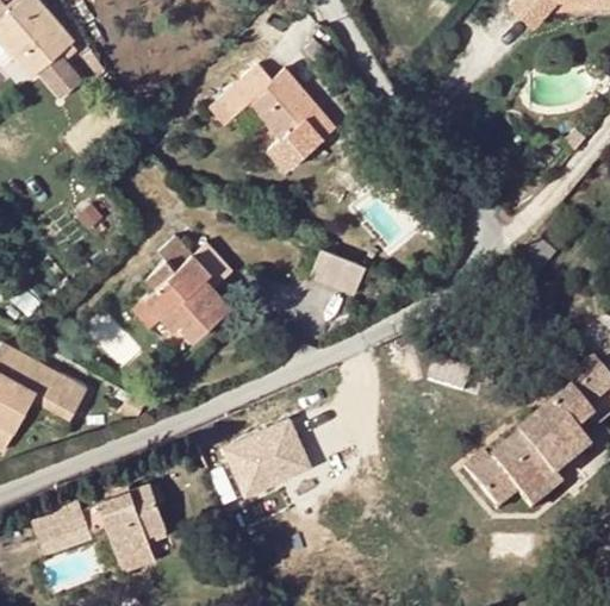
[(73,43),(35,0),(23,0),(11,11),(0,0),(0,39),(33,79),(38,74),(63,52),(73,43)]
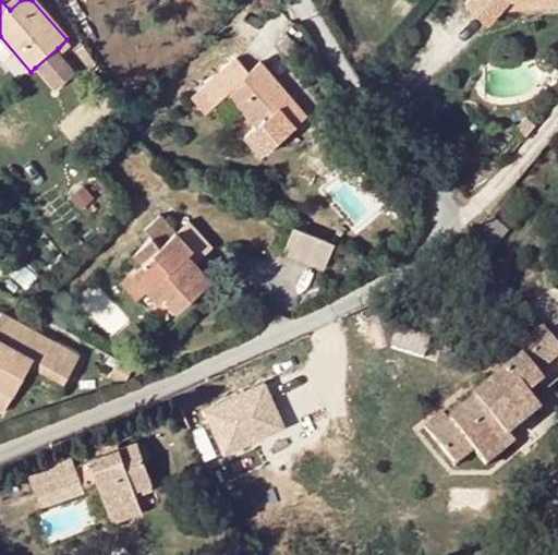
[(534,0),(535,8),(557,7),(557,0),(465,0),(461,5),(484,27),(498,10),(505,0),(534,0)]
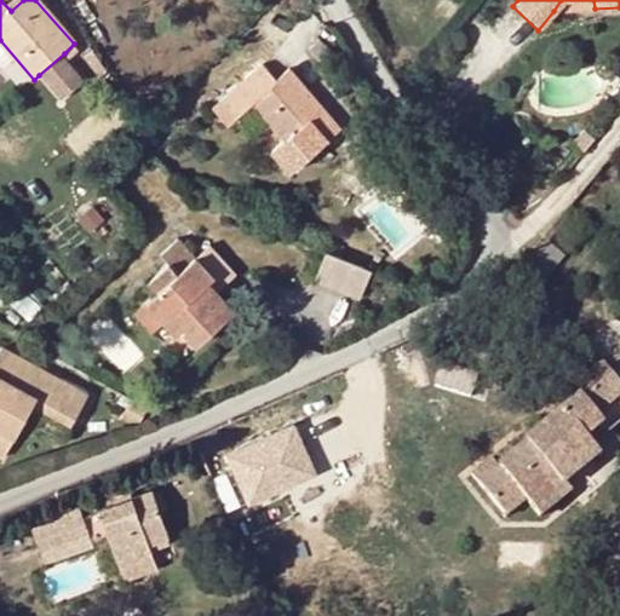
[(561,0),(554,11),(595,9),(593,0),(561,0)]
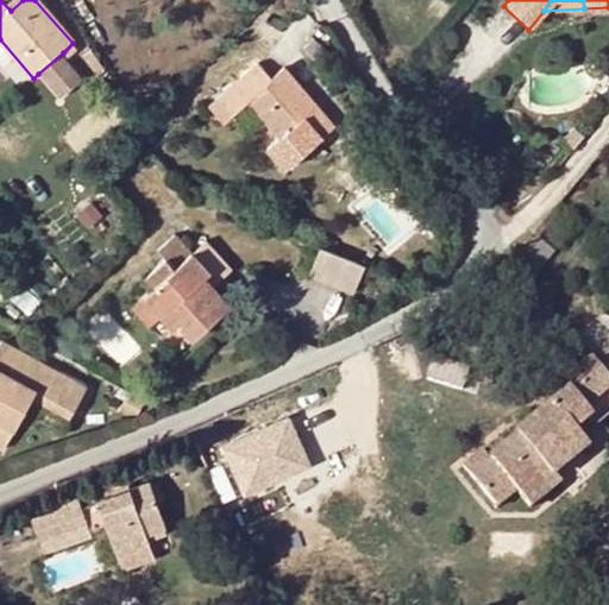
[(306,50),(316,61),(326,51),(315,41),(306,50)]
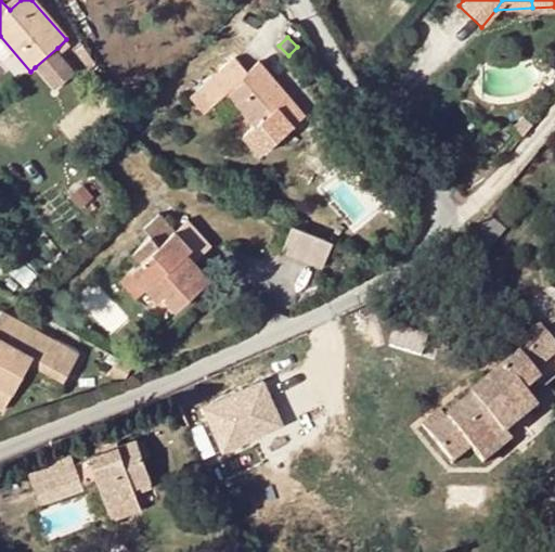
[(77,69),(57,48),(35,67),(54,89),(77,69)]
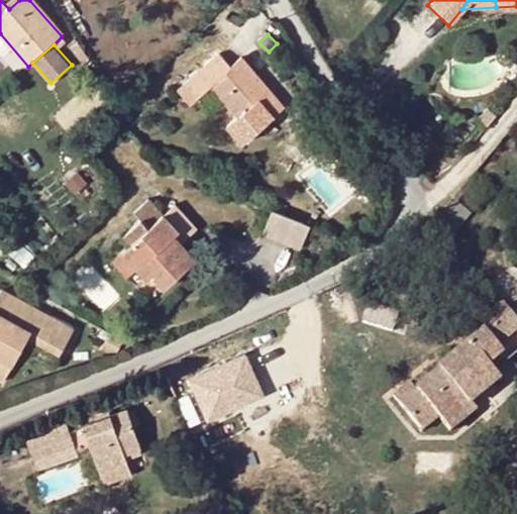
[(227,128),(242,146),(274,118),(260,101),(270,92),(242,60),(232,69),(221,57),(180,92),(192,107),(212,90),(237,118),(227,128)]
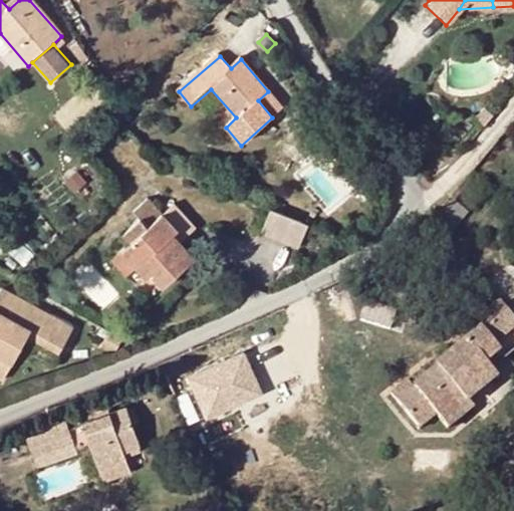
[(283,108),(268,91),(258,100),(272,117),(283,108)]
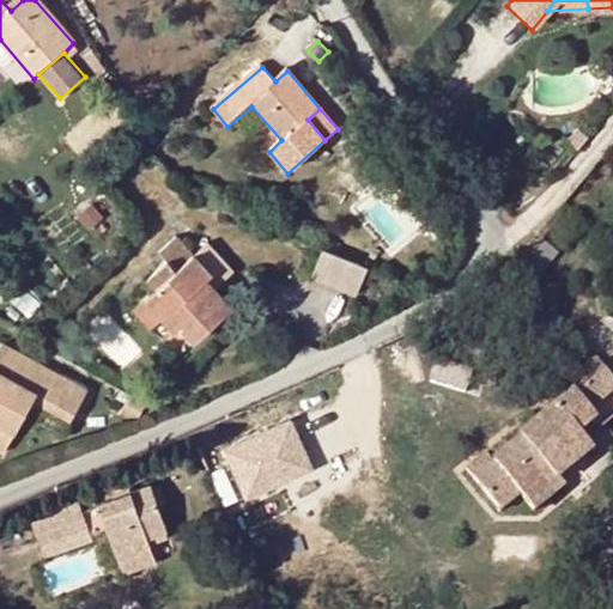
[(576,127),(566,139),(576,147),(587,135),(576,127)]
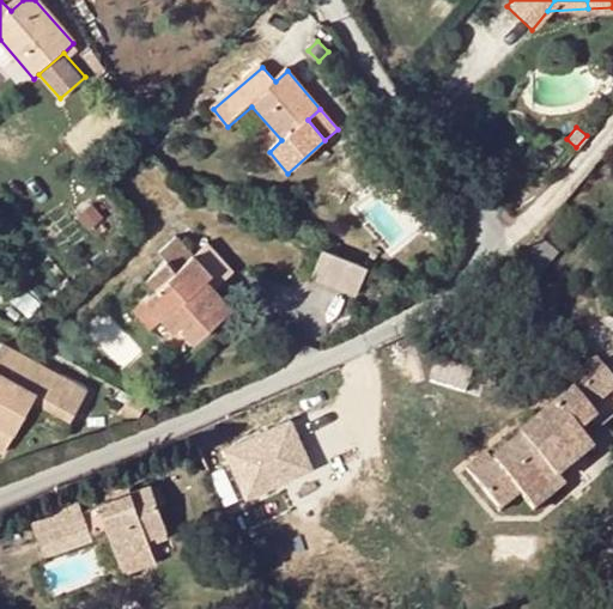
[(115,162),(123,175),(135,168),(126,153),(115,162)]
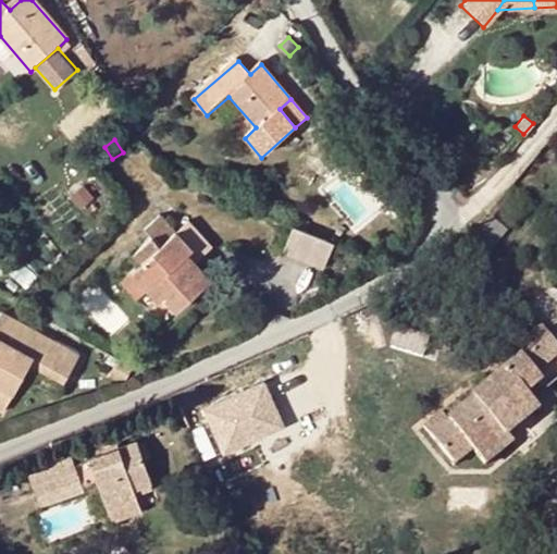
[(132,274),(148,291),(155,285),(166,299),(177,312),(212,282),(188,256),(173,238),(177,234),(162,217),(146,231),(152,237),(133,256),(141,266),(132,274)]
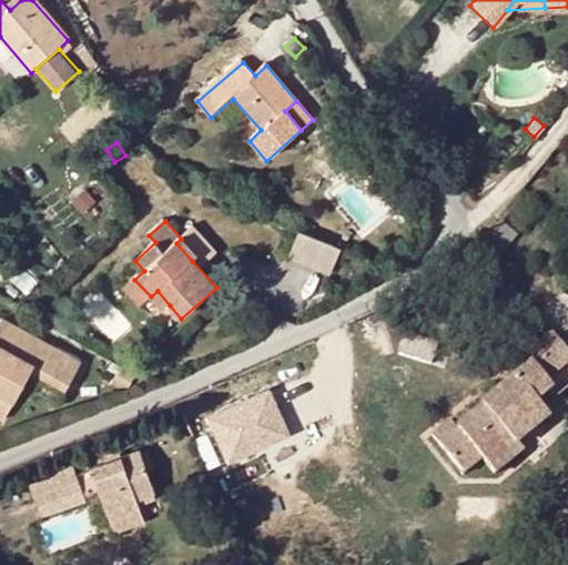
[(340,250),(297,231),(285,258),(328,276),(340,250)]
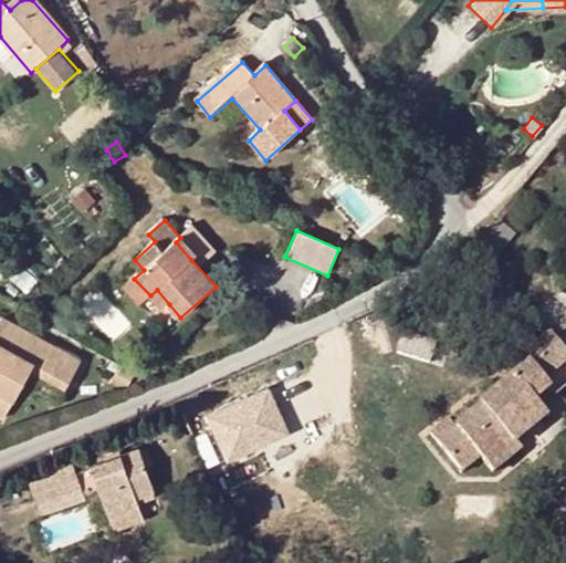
[(176,242),(191,260),(197,254),(180,238),(176,242)]
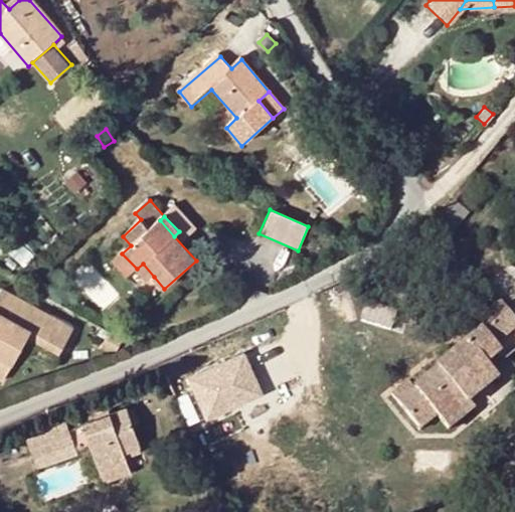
[(143,264),(137,269),(148,282),(154,277),(143,264)]
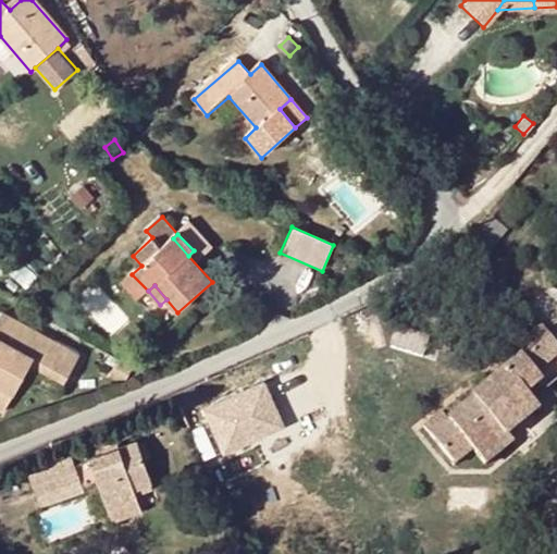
[(429,341),(398,329),(392,347),(422,359),(429,341)]
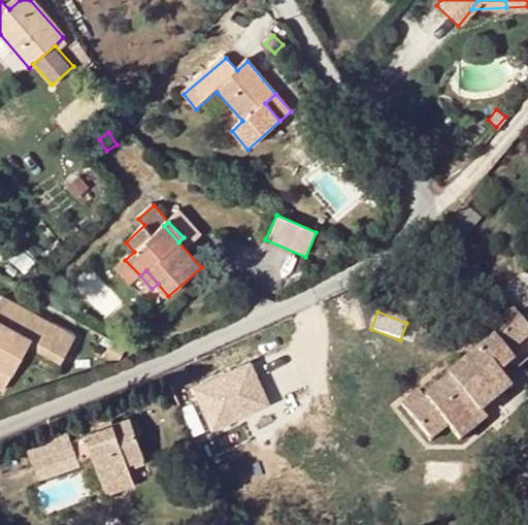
[(527,330),(515,314),(495,331),(509,357),(527,340),(527,330)]
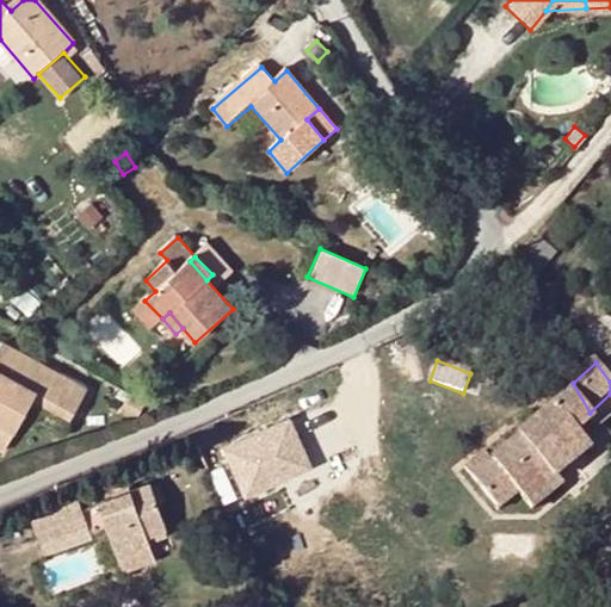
[(0,438),(11,444),(37,392),(2,373),(0,371),(0,438)]
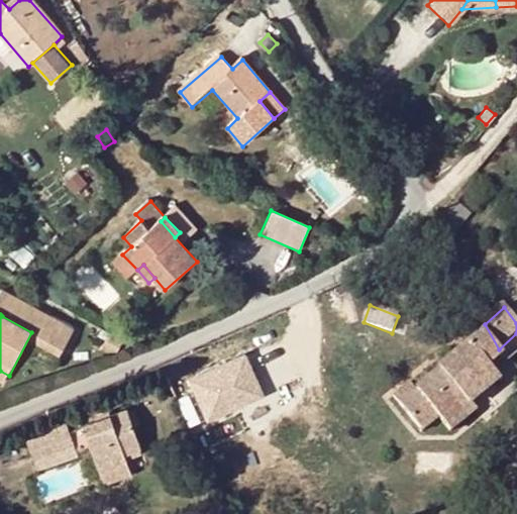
[(490,370),(504,358),(505,356),(499,349),(485,324),(474,331),(480,340),(472,346),(415,392),(409,385),(393,398),(423,434),(438,421),(451,434),(477,412),(473,407),(500,383),(490,370)]
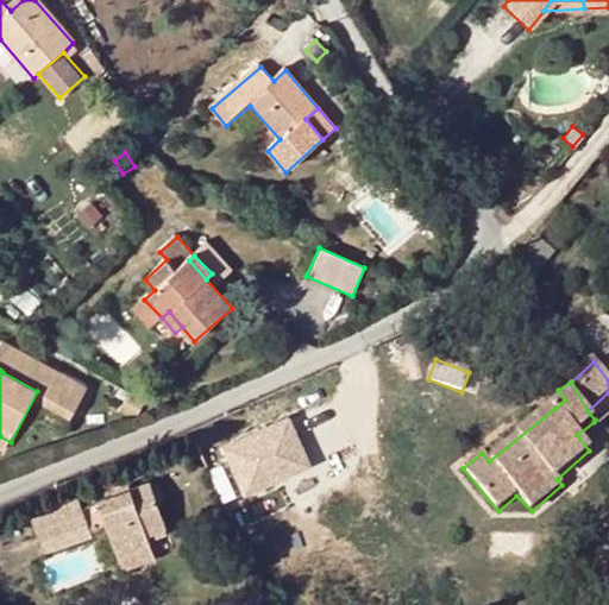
[(548,398),(556,408),(565,401),(558,390),(548,398)]
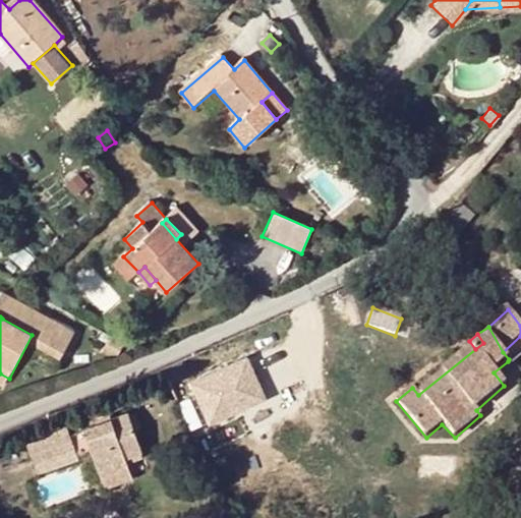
[(248,354),(189,382),(211,426),(270,400),(248,354)]
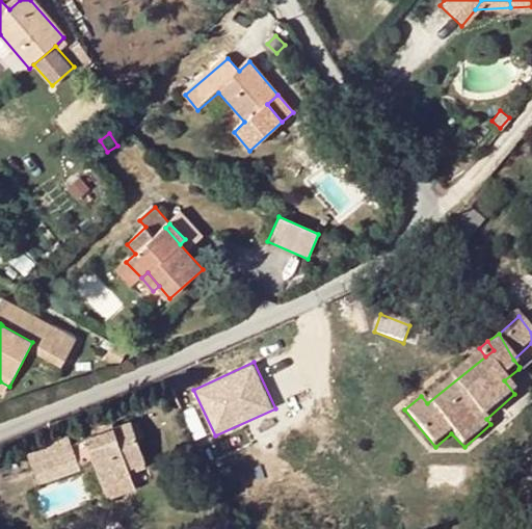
[(98,451),(102,461),(111,484),(140,473),(138,466),(155,459),(140,420),(81,441),(78,432),(35,450),(45,472),(98,451)]
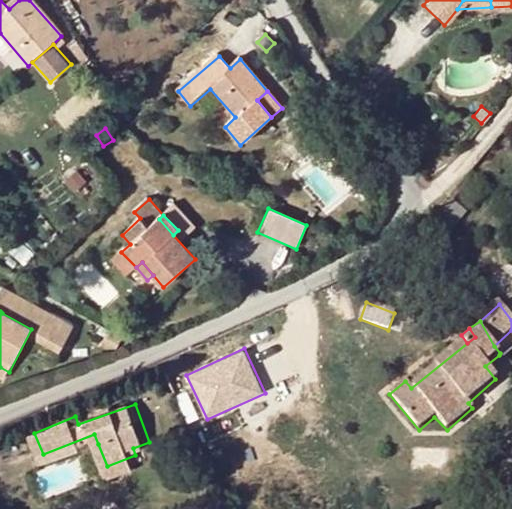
[(94,434),(43,454),(46,463),(98,444),(94,434)]
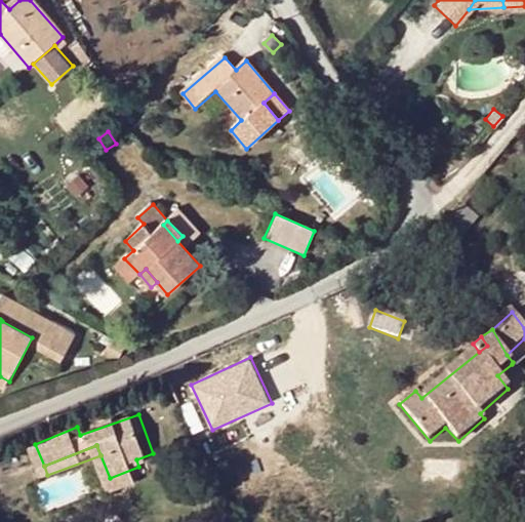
[(138,467),(110,478),(114,489),(143,479),(138,467)]
